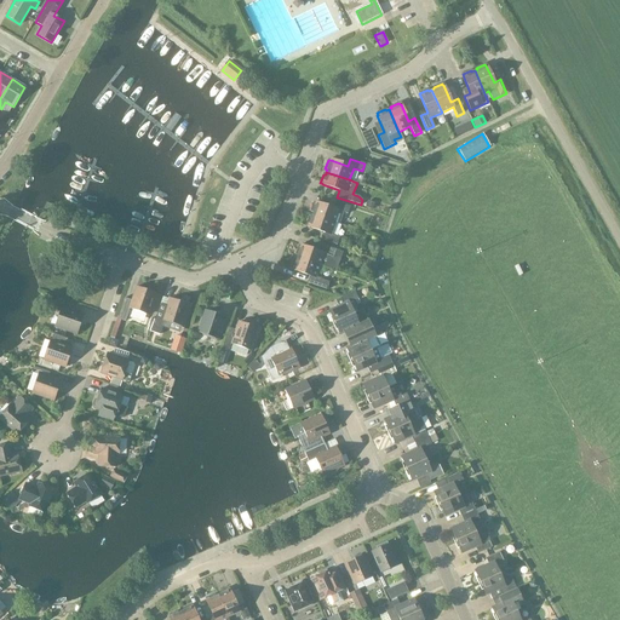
[(316,202),(315,204),(314,202),(310,212),(313,212),(311,214),(334,223),(339,224),(343,213),(348,214),(350,207),(336,201),(333,208),(316,202)]
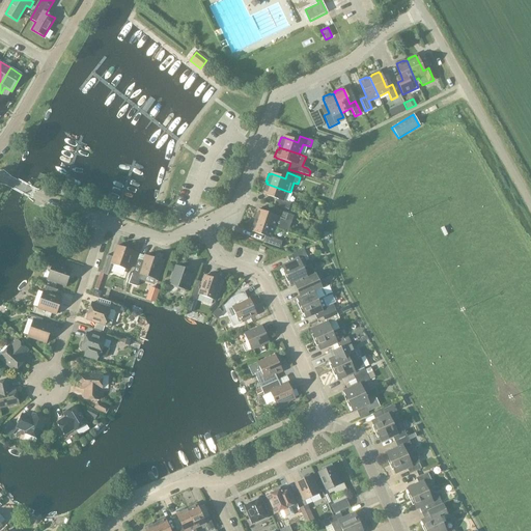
[(262,195),(278,200),(276,205),(288,210),(290,203),(283,201),(286,191),(267,184),(266,187),(264,186),(261,193),(263,194),(262,195)]
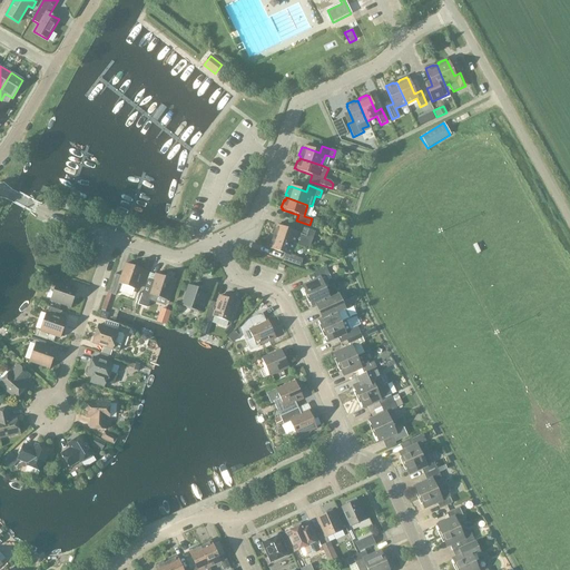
[(276,226),(274,226),(272,234),(274,235),(273,237),(294,244),(294,245),(308,249),(315,232),(294,225),(292,232),(276,226)]
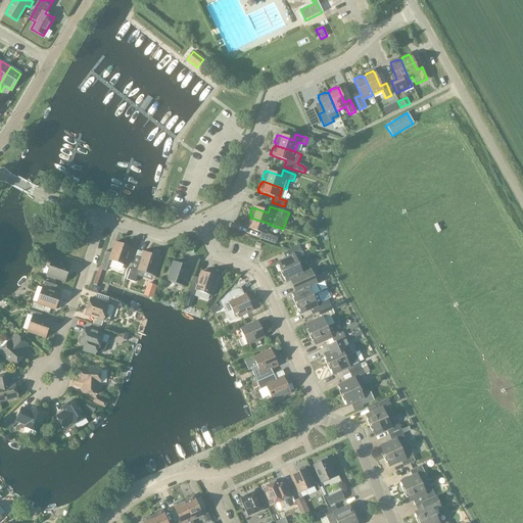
[(258,239),(275,244),(277,238),(266,234),(270,225),(270,224),(250,218),(249,220),(247,220),(245,227),(246,227),(246,228),(260,233),(258,239)]
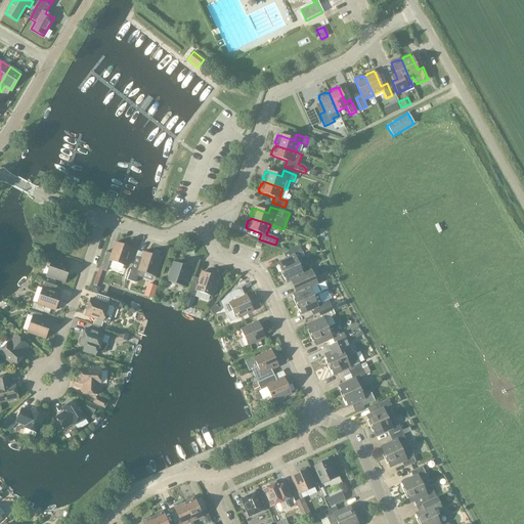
[(108,261),(125,266),(131,249),(115,243),(112,254),(104,252),(98,269),(105,271),(108,261)]
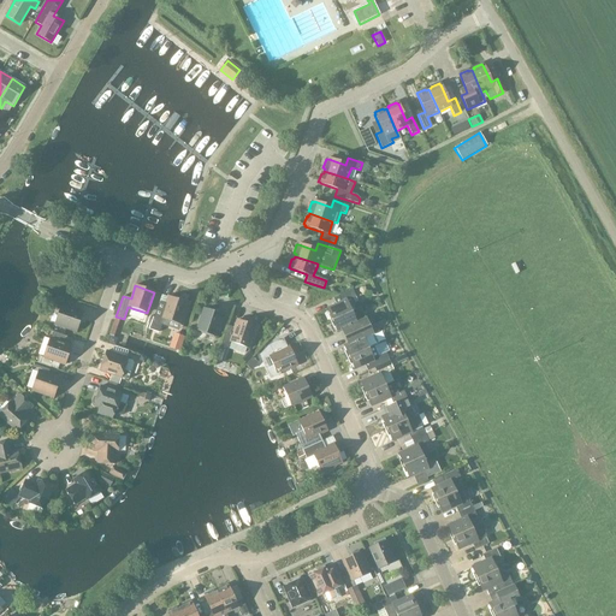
[(341,302),(326,309),(332,321),(360,308),(357,302),(355,303),(353,298),(355,297),(351,290),(338,296),(341,302)]
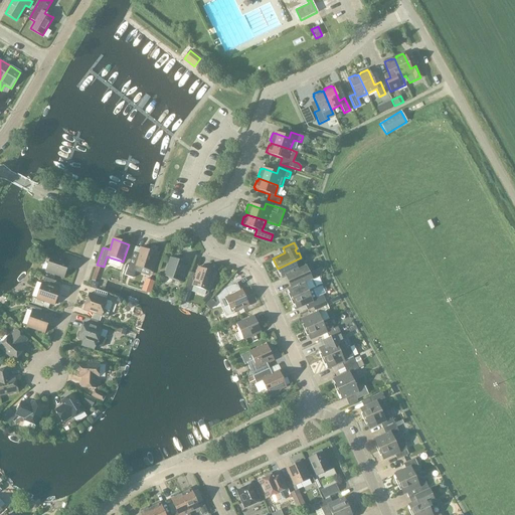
[(57,258),(59,251),(47,247),(43,258),(49,260),(45,272),(63,278),(69,262),(57,258)]
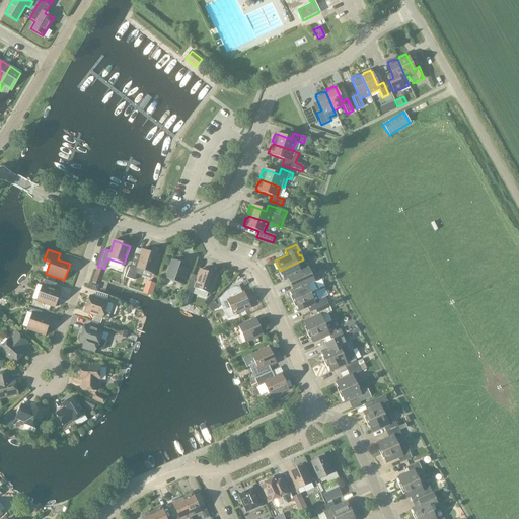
[(142,250),(140,256),(134,254),(126,278),(134,280),(138,269),(152,274),(158,255),(142,250)]
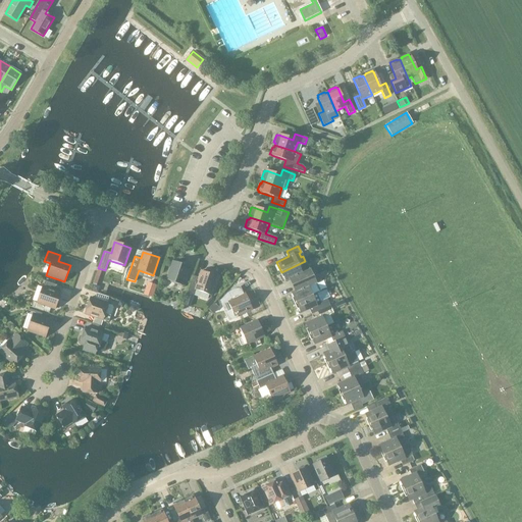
[(189,267),(180,264),(179,262),(175,261),(173,262),(172,262),(166,280),(183,285),(189,267)]
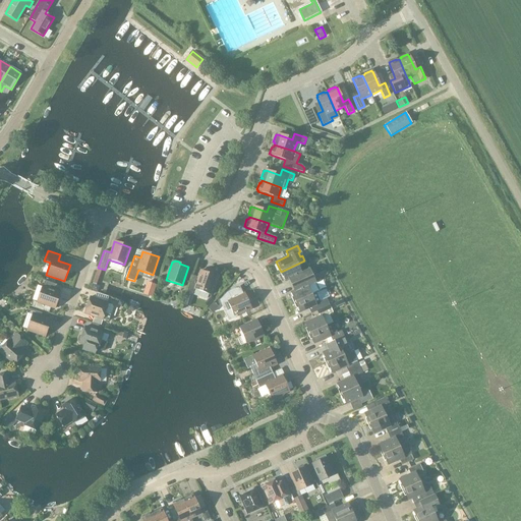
[(285,282),(297,276),(300,282),(311,276),(304,261),(281,272),(285,282)]
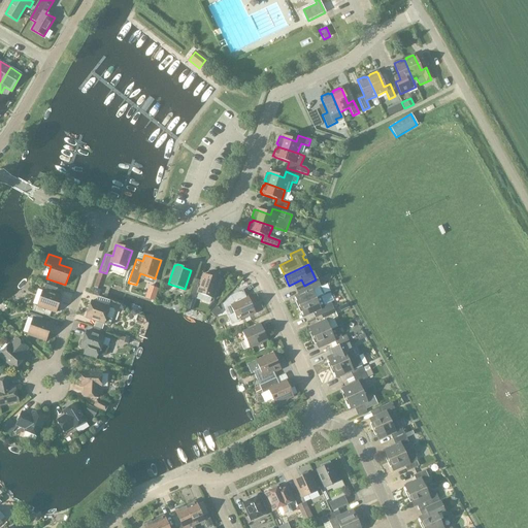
[(197,293),(212,299),(220,281),(203,274),(200,282),(195,279),(189,297),(195,299),(197,293)]
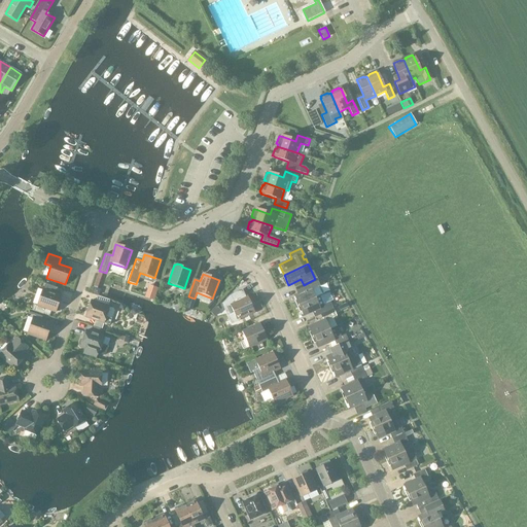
[(306,290),(293,296),(299,306),(319,296),(322,295),(315,279),(304,285),(306,290)]
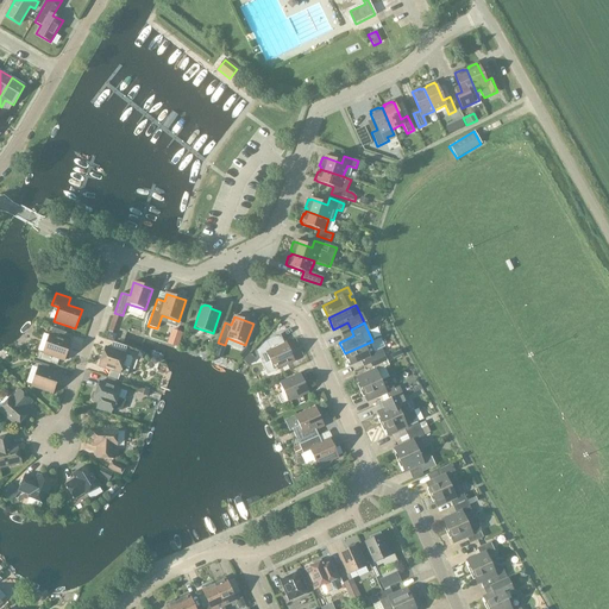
[(49,334),(43,353),(63,360),(64,359),(67,359),(69,355),(67,352),(70,341),(63,340),(66,333),(52,328),(50,336),(49,334)]
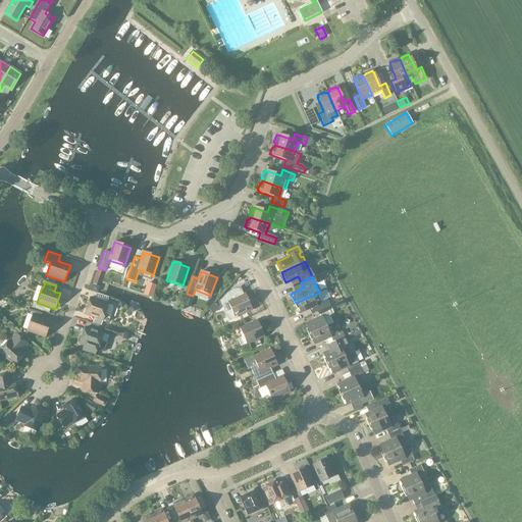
[(245,294),(241,296),(238,289),(227,293),(228,296),(225,298),(227,302),(223,304),(222,305),(225,312),(227,313),(231,311),(235,317),(252,309),(245,294)]
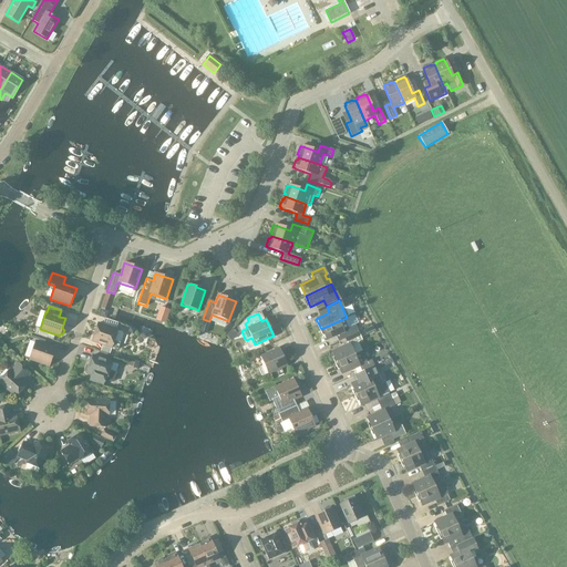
[(326,340),(339,334),(342,340),(359,332),(354,325),(348,328),(343,319),(321,329),(326,340)]
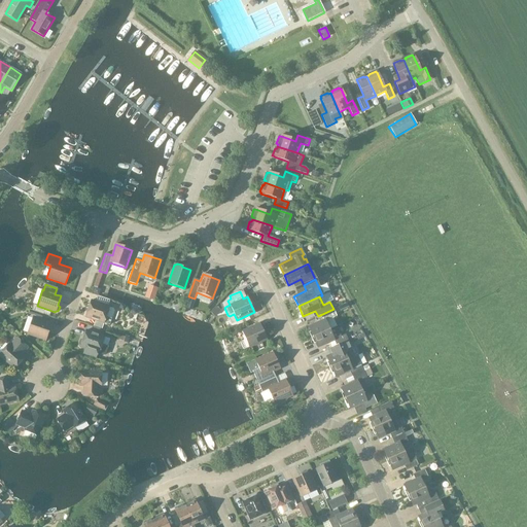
[(109,308),(109,307),(91,301),(84,317),(103,323),(109,325),(114,312),(113,309),(109,308)]
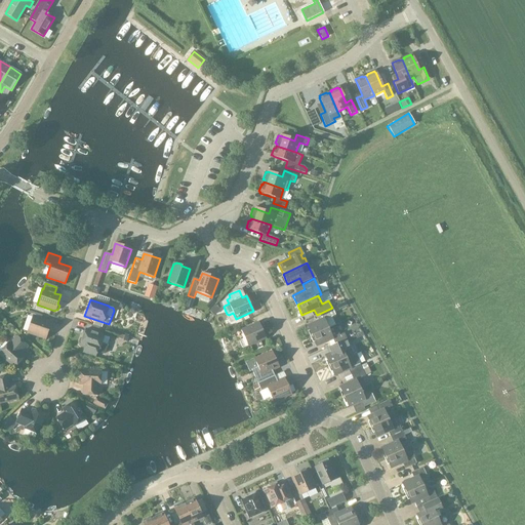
[(213,316),(219,310),(215,306),(209,312),(213,316)]
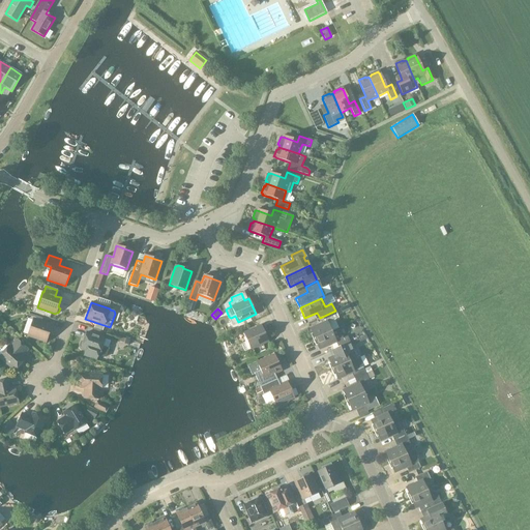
[(322,324),(310,329),(315,340),(337,329),(334,320),(339,318),(335,311),(320,318),(322,324)]
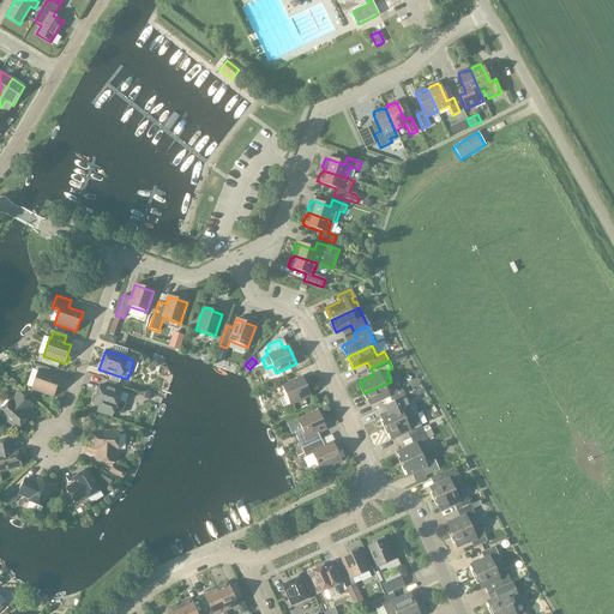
[(50,367),(35,361),(32,367),(48,372),(50,367)]
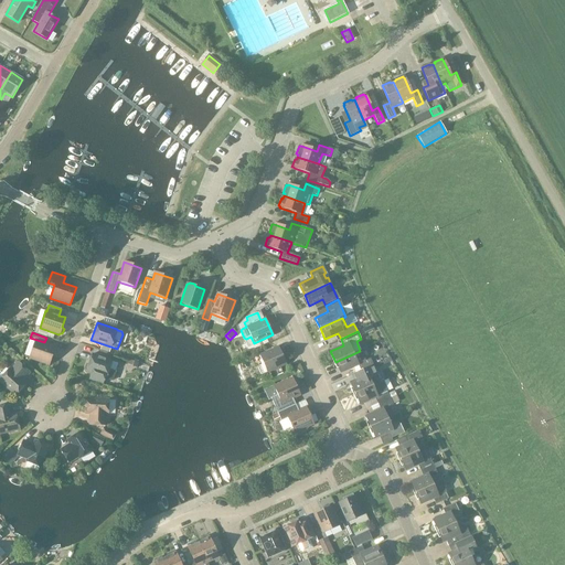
[(55,348),(35,341),(29,359),(49,365),(49,364),(52,364),(54,359),(52,356),(55,348)]
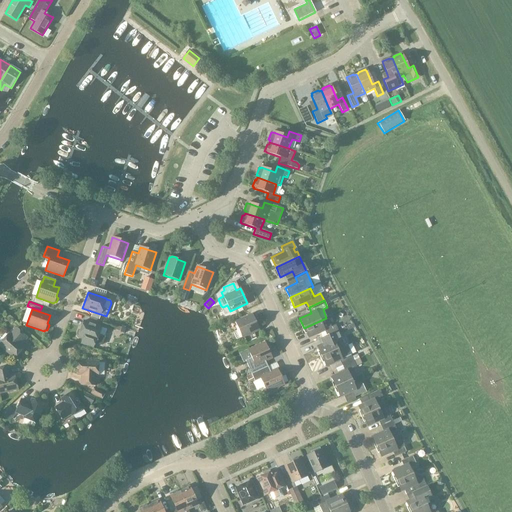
[(235,322),(238,330),(233,332),(236,340),(242,337),(242,338),(259,330),(252,314),(235,322)]
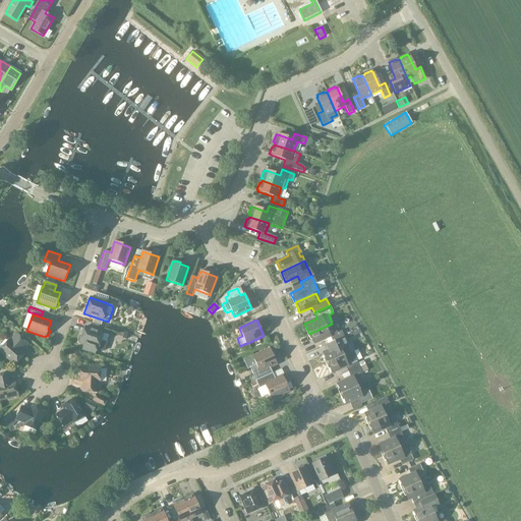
[(224,329),(226,334),(234,331),(233,329),(241,325),(240,321),(236,322),(237,323),(224,329)]
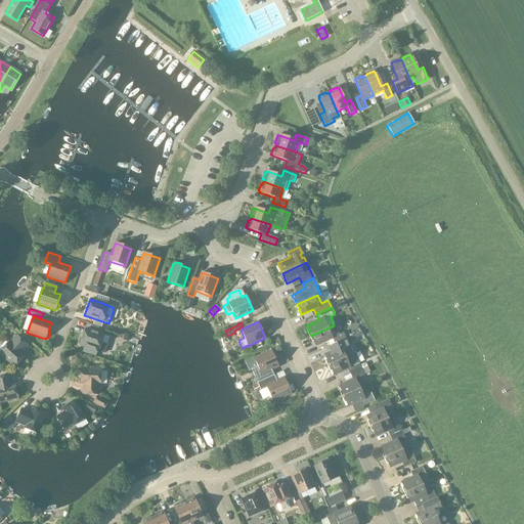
[(346,339),(341,329),(337,331),(334,325),(311,336),(315,346),(317,345),(320,350),(334,344),(346,339)]
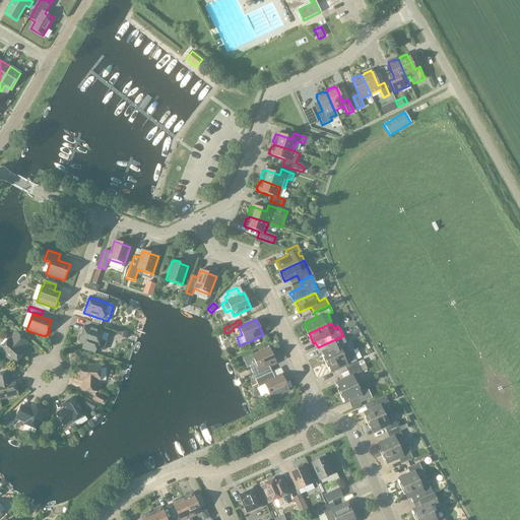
[(81,335),(79,335),(78,339),(79,341),(79,342),(83,344),(81,349),(93,354),(95,348),(96,348),(98,348),(103,350),(106,342),(100,340),(103,332),(84,326),(81,335)]
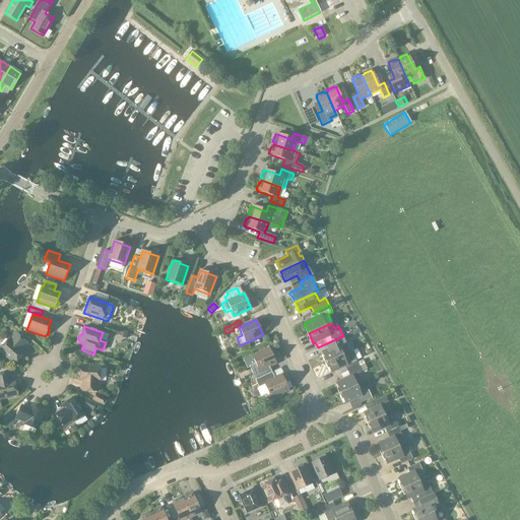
[(0,348),(0,351),(13,364),(23,353),(20,350),(26,343),(16,334),(9,341),(8,340),(0,348)]
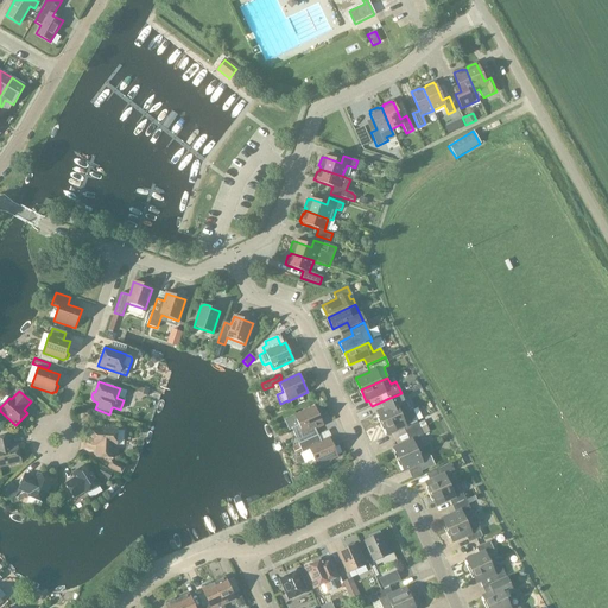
[(404,400),(401,393),(387,399),(391,406),(377,412),(381,424),(406,412),(401,401),(404,400)]
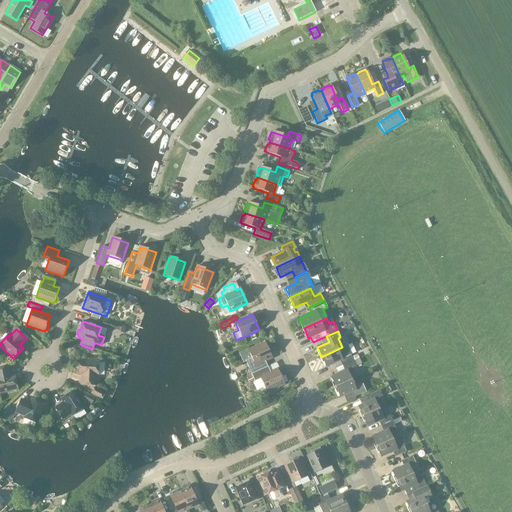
[(245,361),(251,374),(267,366),(265,361),(272,358),(265,343),(248,350),(251,358),(245,361)]
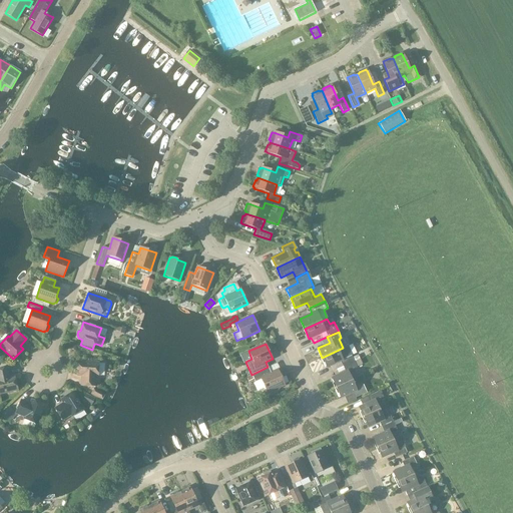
[(326,368),(340,362),(342,367),(360,359),(358,355),(352,358),(347,347),(343,348),(322,358),(326,368)]
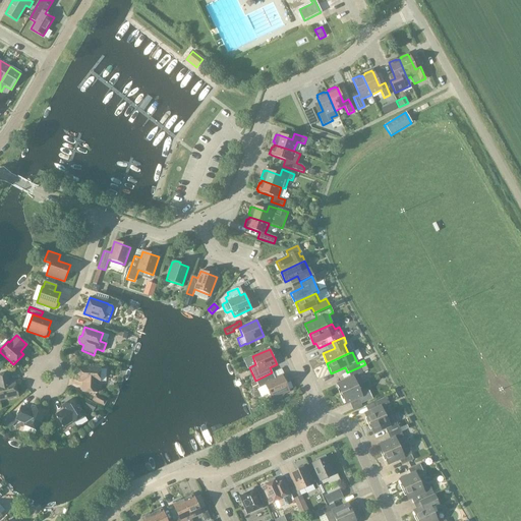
[(336,385),(341,395),(357,387),(355,382),(360,380),(358,375),(362,373),(368,370),(365,364),(347,372),(350,379),(336,385)]
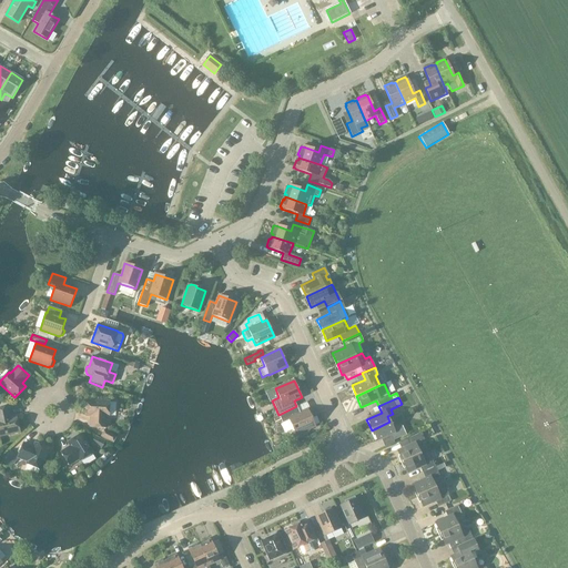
[(87,401),(85,416),(90,416),(90,427),(105,427),(105,417),(108,417),(109,402),(87,401)]
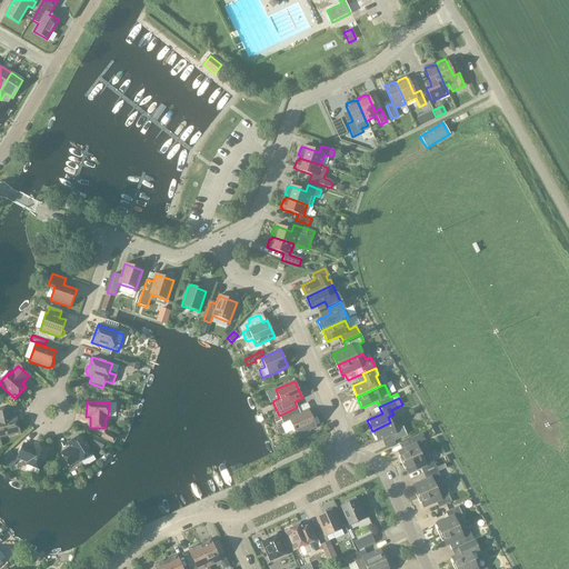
[(297,407),(279,416),(282,423),(290,439),(316,428),(308,410),(300,413),(297,407)]
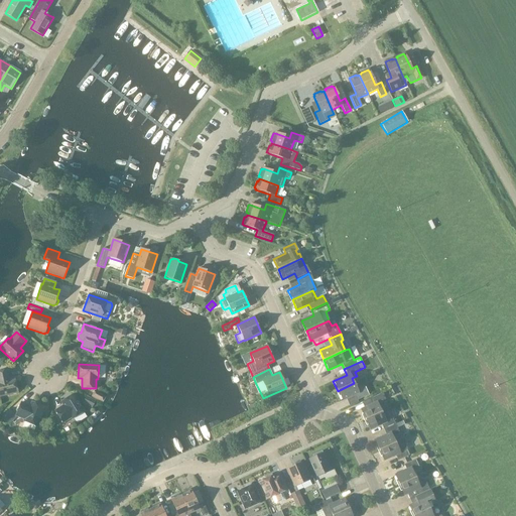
[(0,396),(17,393),(14,379),(10,380),(8,370),(0,372),(0,396)]
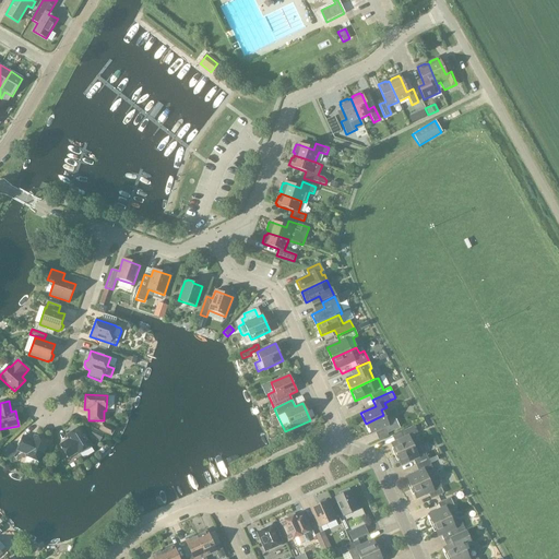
[(384,428),(387,433),(400,428),(395,418),(385,420),(383,415),(366,424),(370,433),(384,428)]
